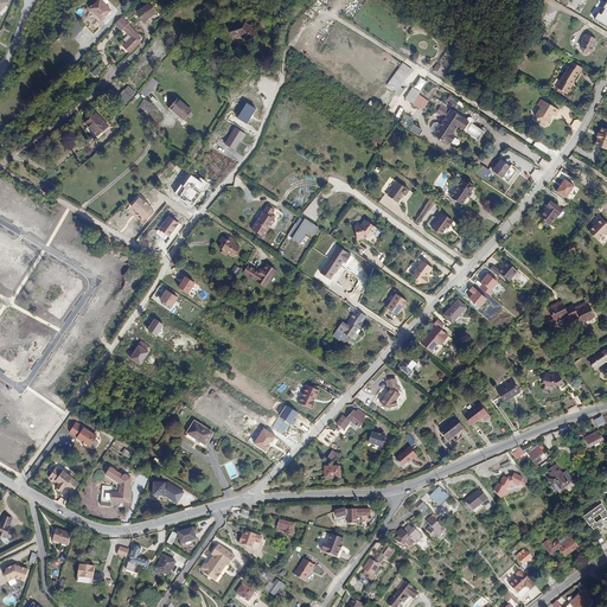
[(106,16),(110,11),(100,0),(98,0),(91,8),(104,21),(108,18),(106,16)]
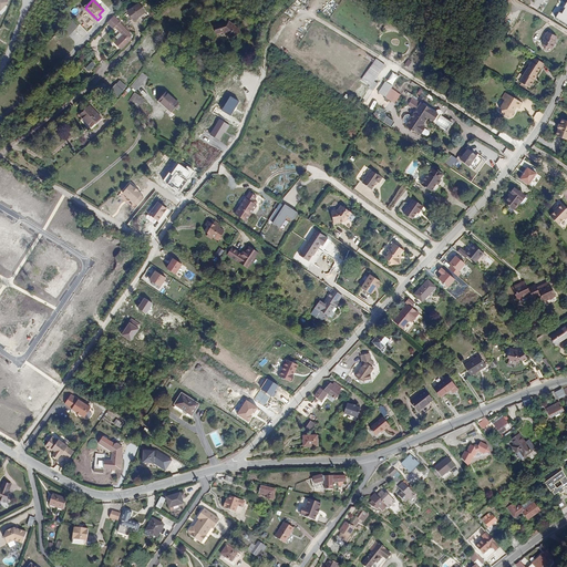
[(566,1),(562,12),(559,11),(556,18),(566,23),(566,1)]
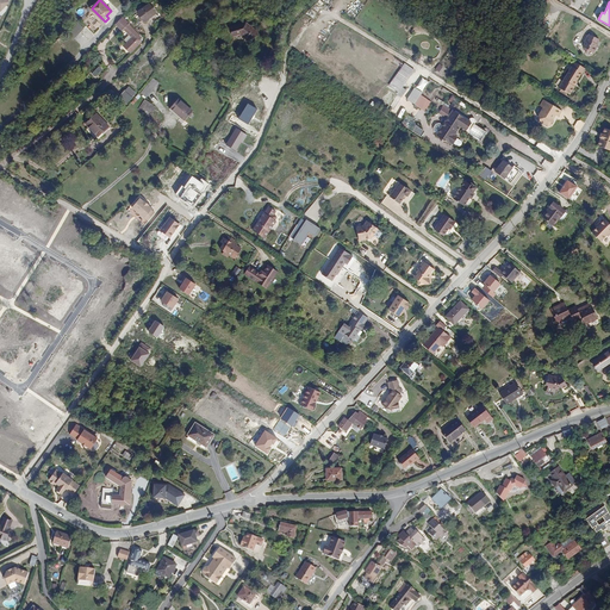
[(153,18),(150,16),(156,12),(149,2),(137,12),(145,23),(153,18)]
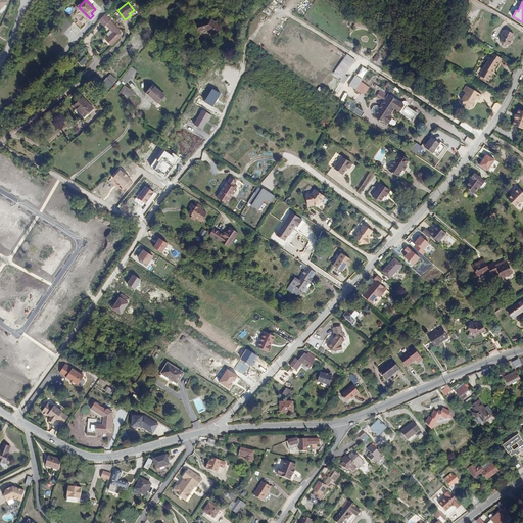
[(104,15),(99,21),(104,28),(106,27),(111,32),(106,36),(109,39),(106,42),(111,47),(122,37),(121,34),(110,22),(110,21),(104,15)]
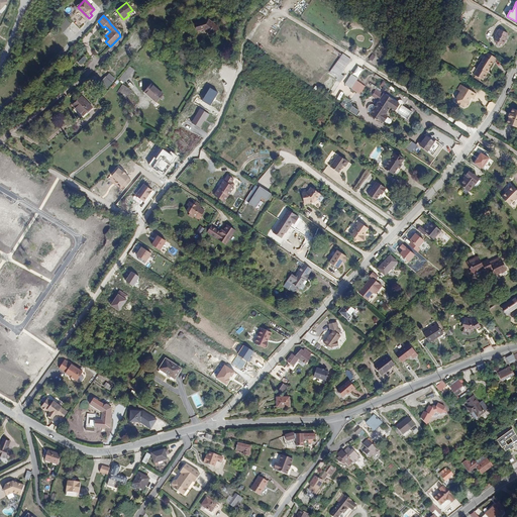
[(65,18),(57,27),(62,33),(71,24),(65,18)]
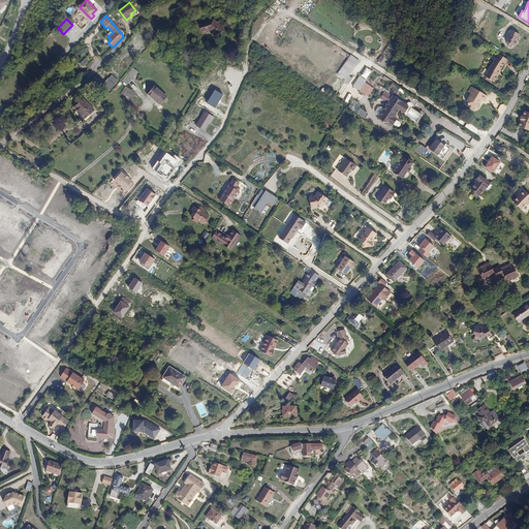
[(223,29),(214,21),(201,24),(204,30),(208,29),(217,36),(223,29)]
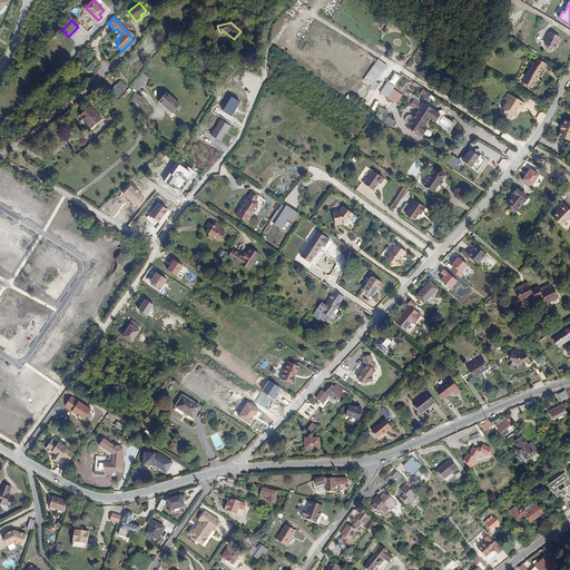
[(548,49),(553,48),(556,49),(558,46),(558,45),(562,38),(556,35),(556,31),(552,32),(551,33),(548,39),(549,39),(546,43),(548,45),(548,49)]
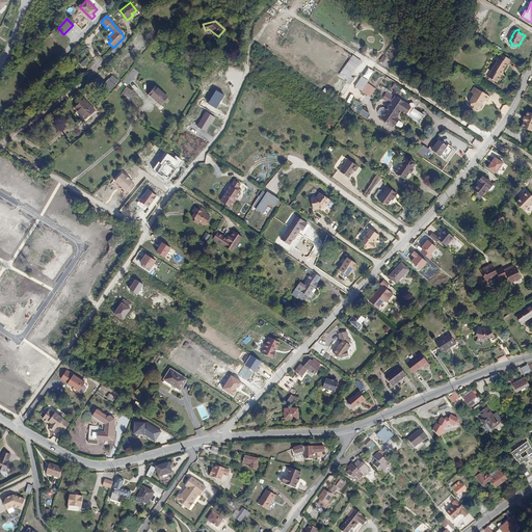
[(352,55),(340,75),(352,83),(355,79),(351,77),(362,61),(352,55)]
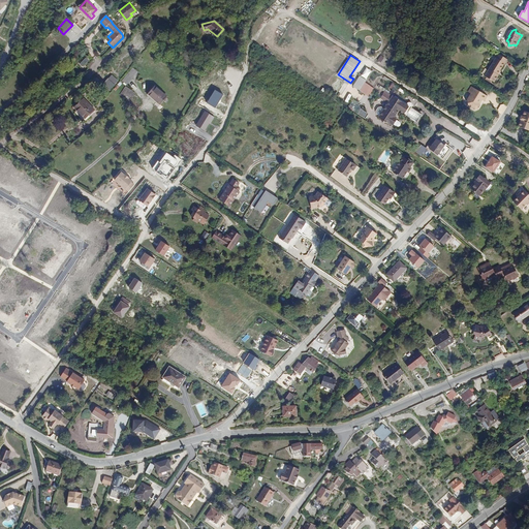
[(507,61),(497,55),(488,69),(497,75),(504,64),(505,64),(507,61)]
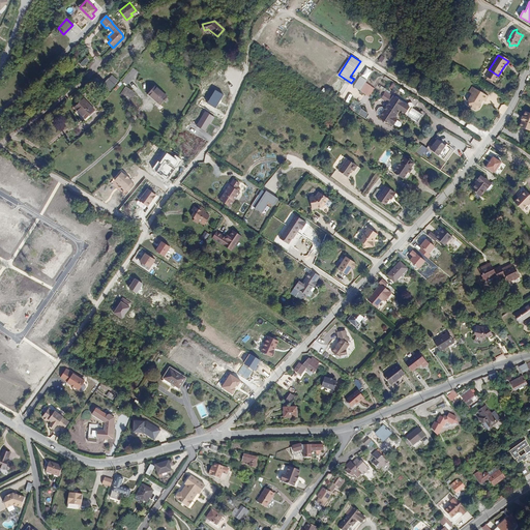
[(127,85),(139,72),(134,67),(122,81),(127,85)]
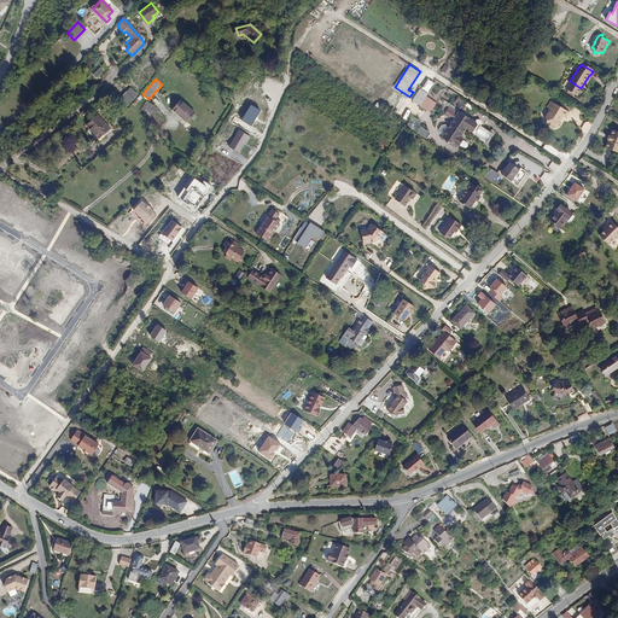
[(565,89),(577,97),(582,88),(581,88),(570,81),(565,89)]
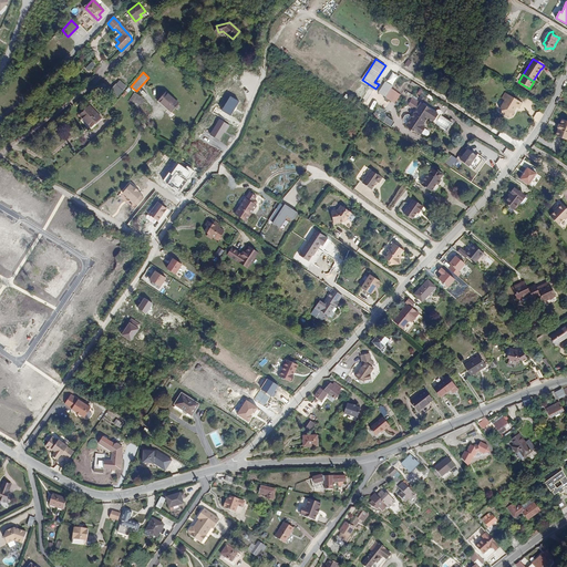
[(119,80),(116,84),(123,90),(126,86),(119,80)]
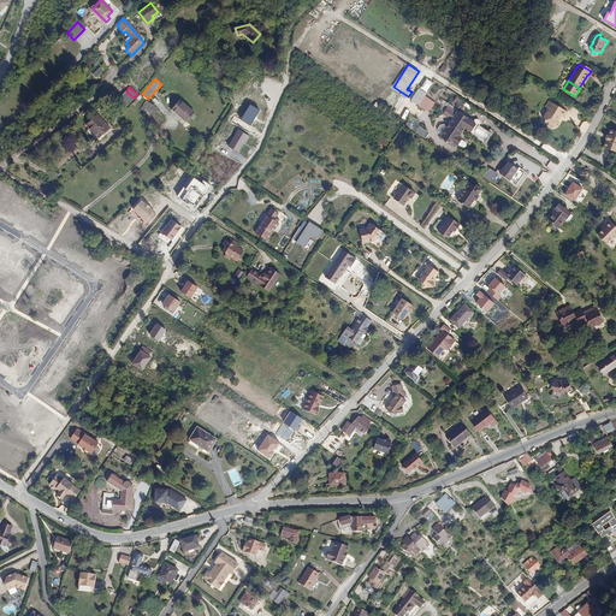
[(412,102),(431,112),(436,102),(425,96),(427,93),(419,88),(412,102)]
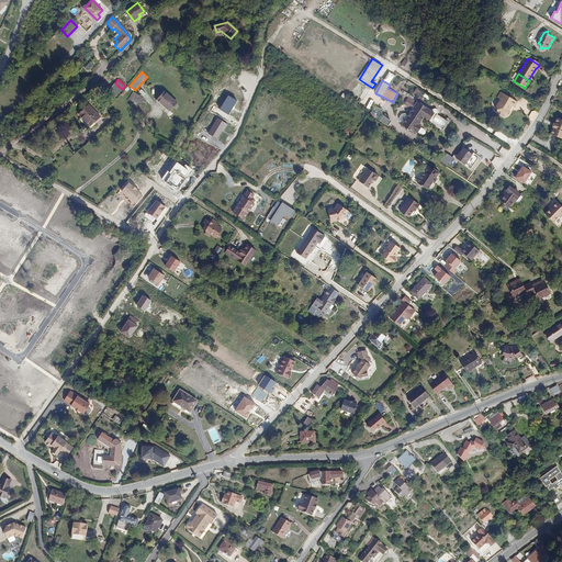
[(117,96),(122,89),(115,83),(110,90),(117,96)]
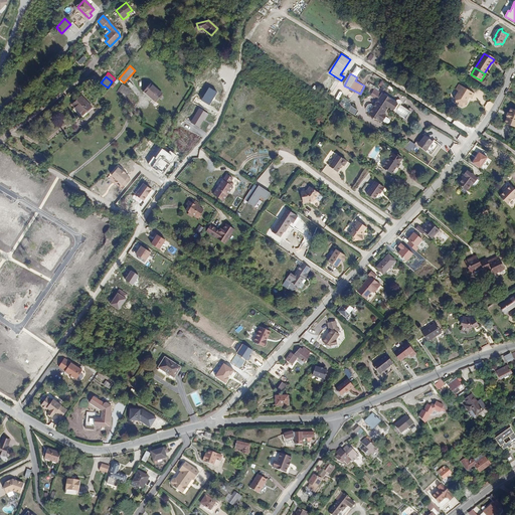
[(156,101),(162,94),(152,83),(145,91),(156,101)]
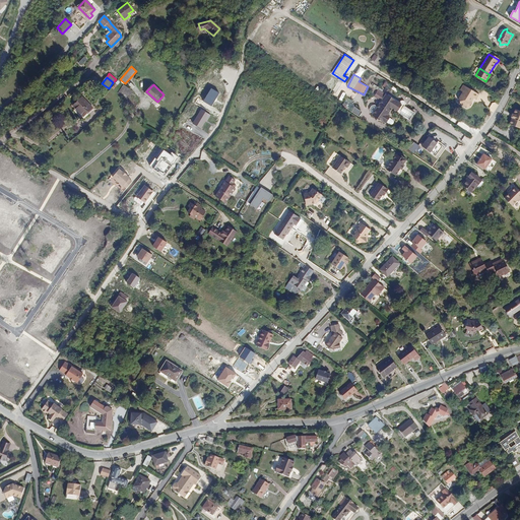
[(403,107),(400,112),(399,114),(410,121),(416,112),(417,111),(416,110),(415,109),(414,108),(413,108),(412,109),(406,106),(412,96),(394,85),(388,95),(399,103),(400,101),(401,101),(401,100),(402,100),(403,100),(404,101),(405,102),(405,103),(405,104),(403,106),(403,107)]
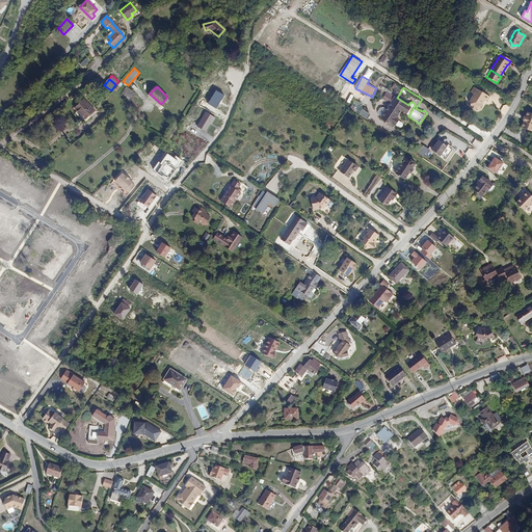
[(488,103),(491,98),(475,87),(472,92),(475,95),(471,102),(473,107),(479,111),(482,110),(484,107),(483,105),(485,101),(488,103)]
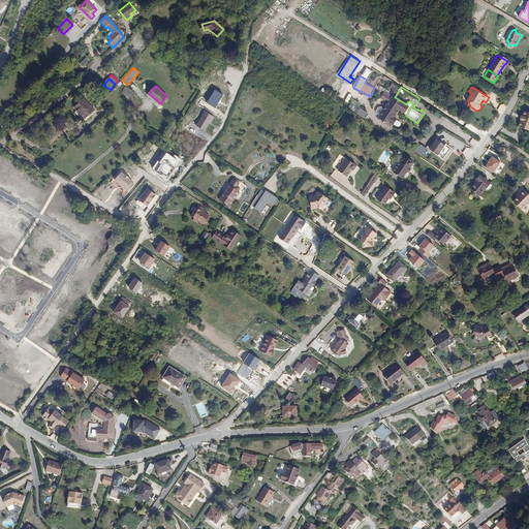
[(133,94),(127,90),(123,97),(129,101),(133,94)]
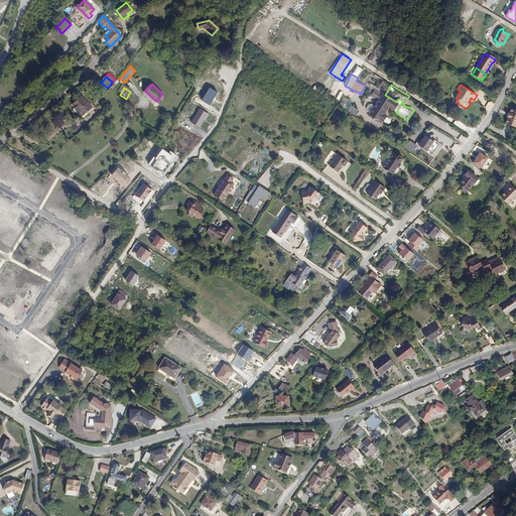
[(341,100),(344,94),(335,90),(332,96),(341,100)]
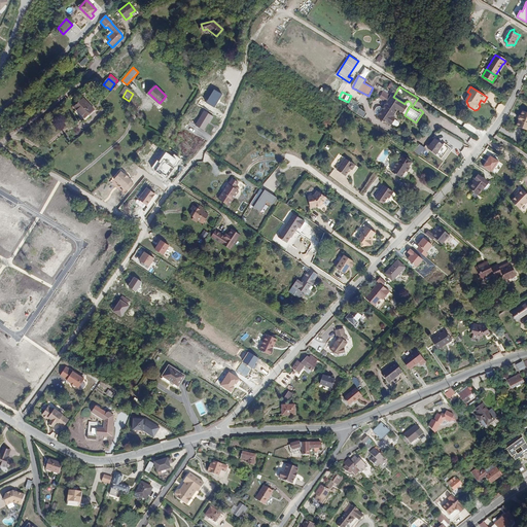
[(389,123),(391,124),(392,124),(394,119),(395,118),(393,116),(397,109),(402,112),(407,106),(409,107),(411,105),(411,104),(411,103),(410,102),(409,101),(408,101),(407,101),(407,102),(406,102),(405,104),(393,97),(390,95),(377,116),(388,124),(389,123)]
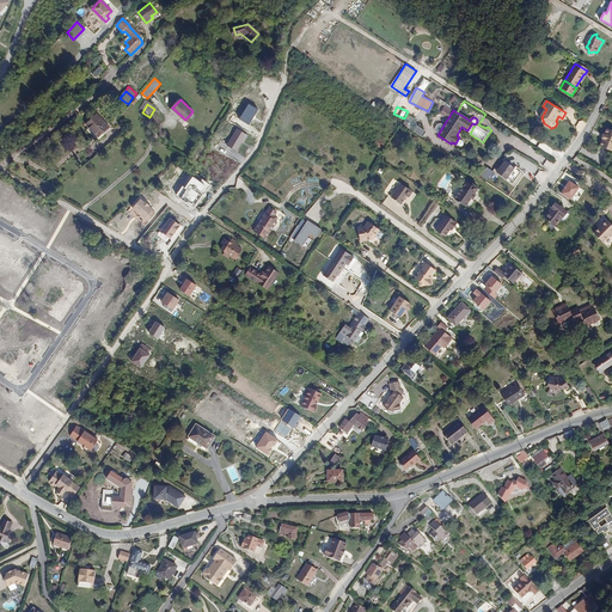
[(99,138),(110,126),(97,112),(86,124),(99,138)]
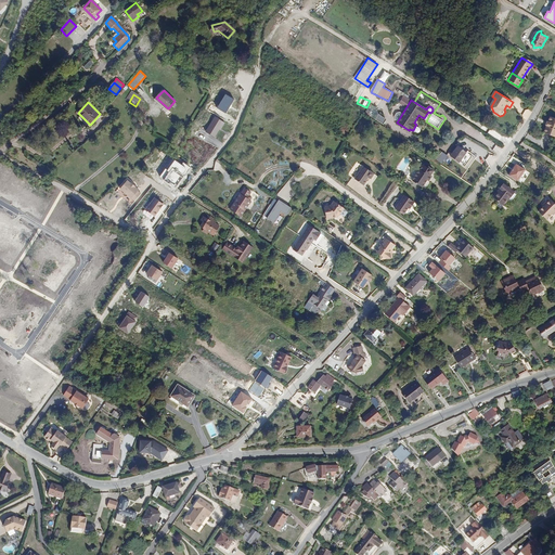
[(376,120),(384,124),(386,118),(378,115),(376,120)]
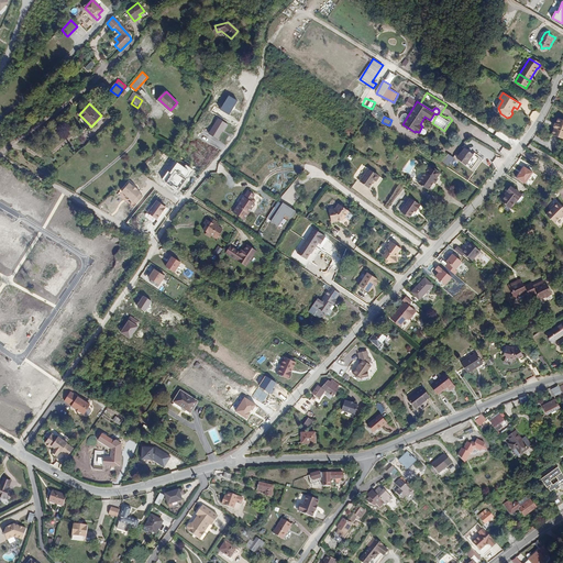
[(562,120),(559,119),(555,124),(554,124),(553,128),(554,128),(551,135),(562,140),(562,120)]
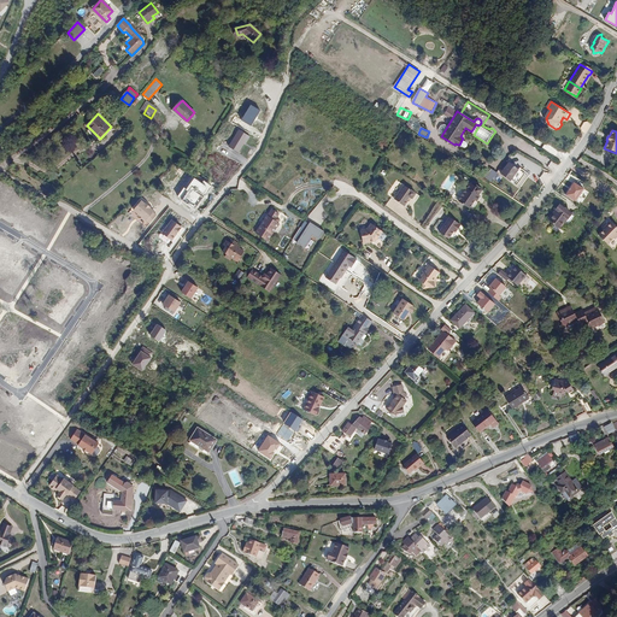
[(509,162),(500,175),(521,187),(528,174),(509,162)]
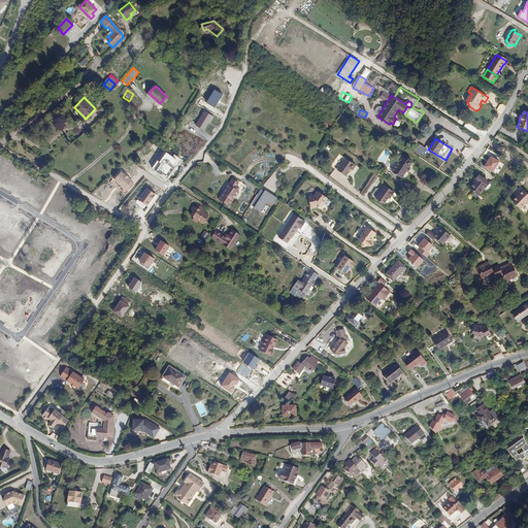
[(422,155),(425,146),(418,144),(416,153),(422,155)]
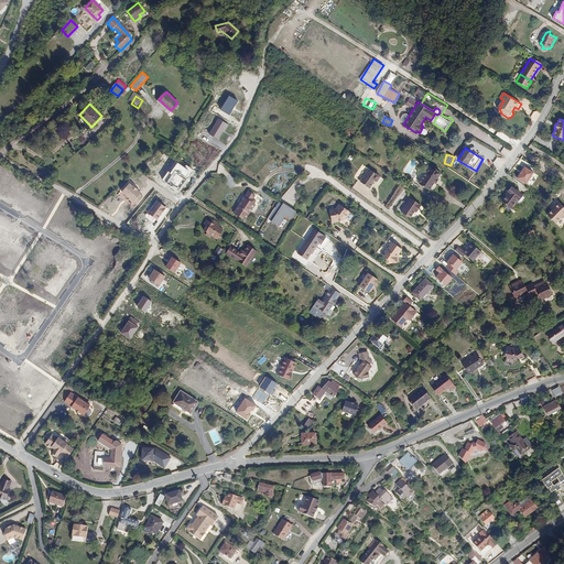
[(441,172),(435,169),(435,170),(430,166),(419,183),(429,190),(434,182),(435,183),(438,179),(437,177),(441,172)]
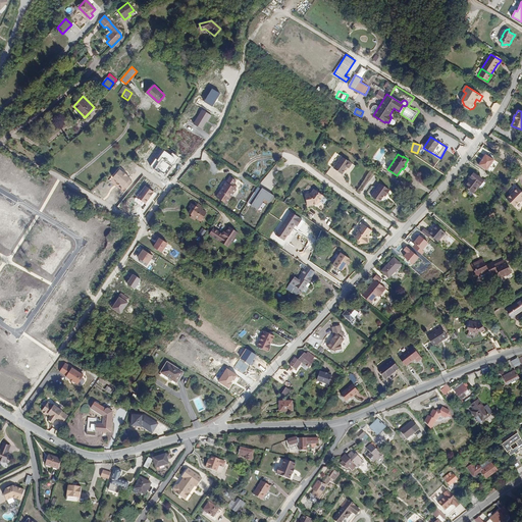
[(478,165),(488,171),(496,160),(486,154),(478,165)]
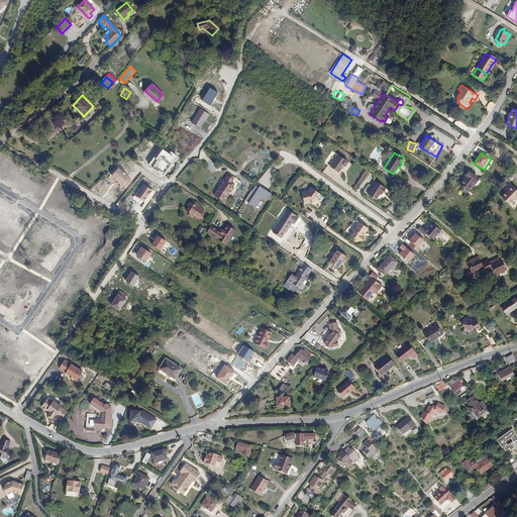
[(338,154),(330,167),(338,172),(341,168),(343,165),(344,165),(345,166),(347,161),(338,154)]
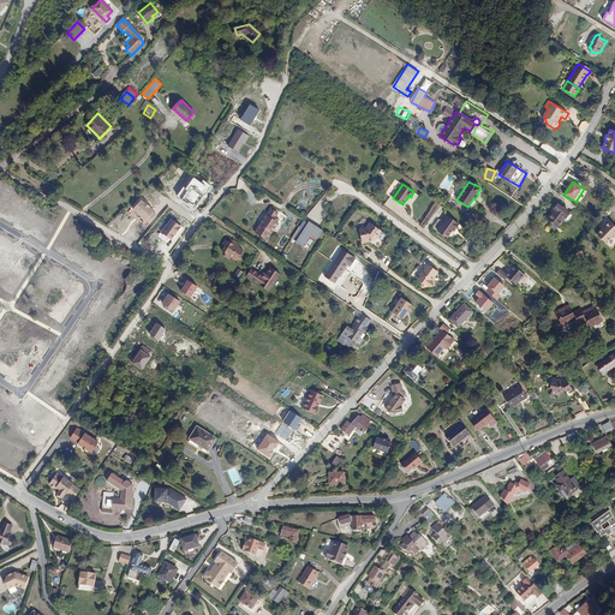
[(148,224),(157,214),(142,199),(132,209),(148,224)]
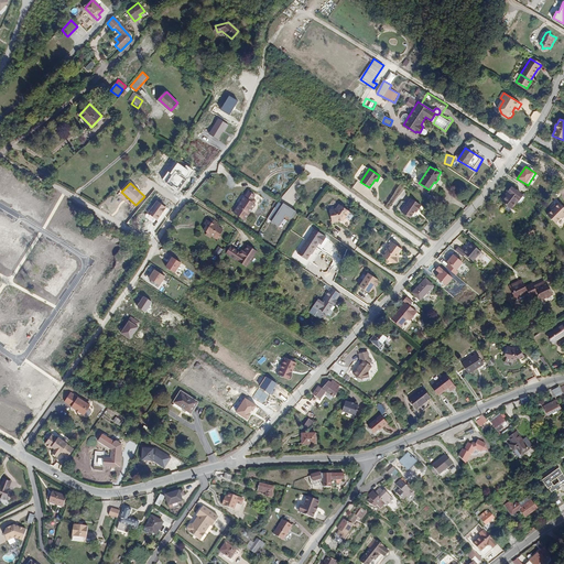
[(502,201),(507,204),(512,208),(523,195),(511,186),(508,192),(509,193),(502,201)]
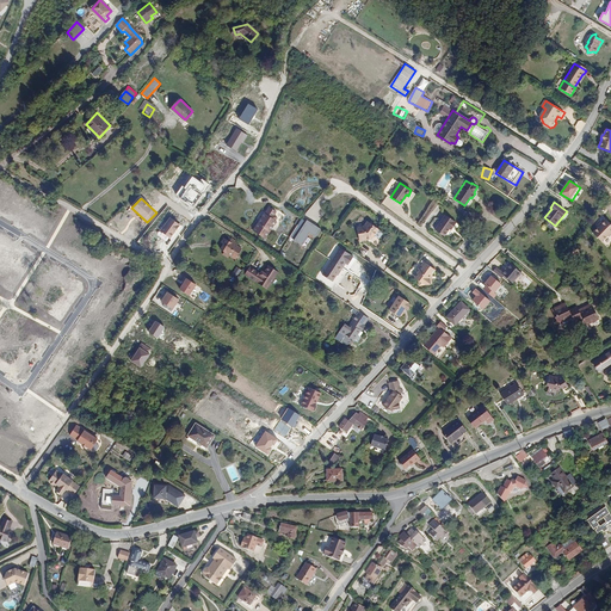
[(278,211),(271,207),(267,214),(266,213),(254,230),(266,239),(278,221),(277,220),(279,217),(276,215),(278,211)]
